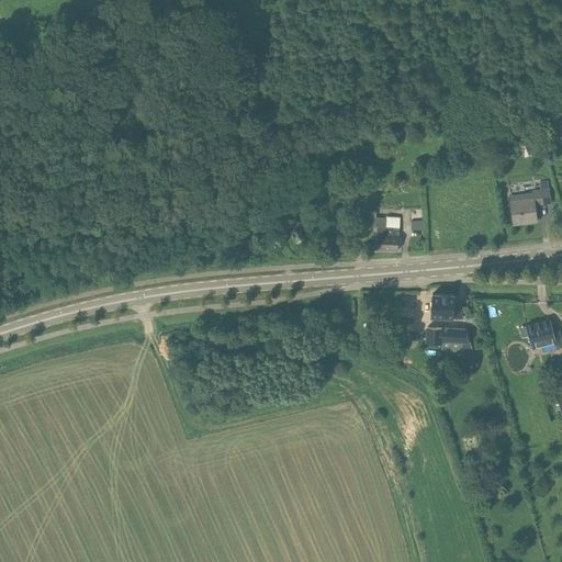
[(555,135),(553,125),(540,130),(546,145),(559,141),(557,135),(555,135)]
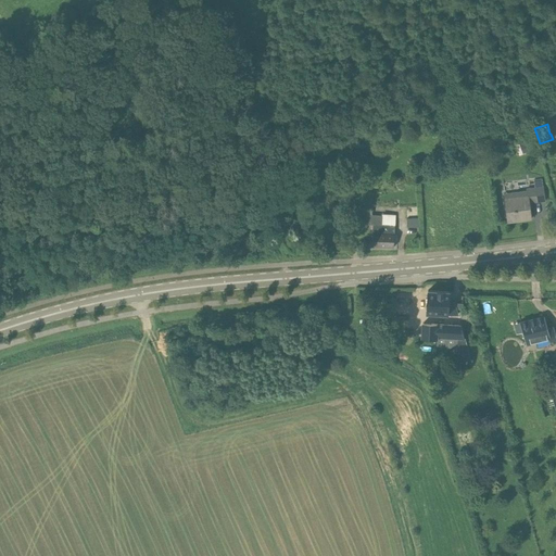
[(520,156),(533,152),(529,142),(517,147),(520,156)]
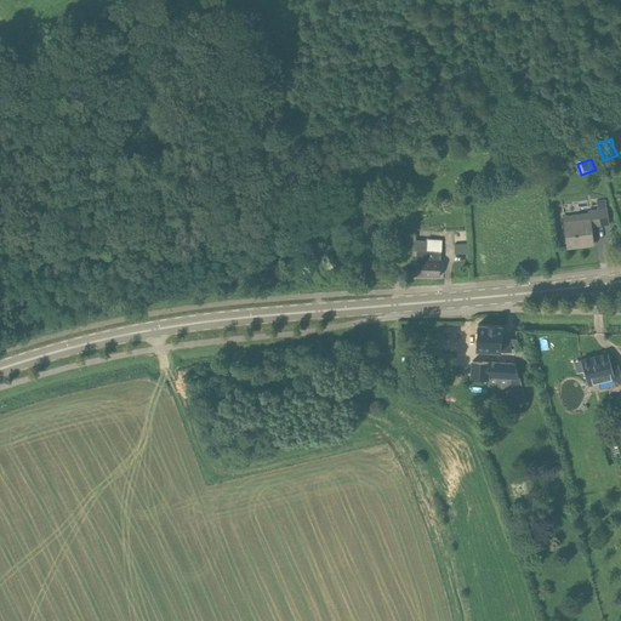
[(590,220),(565,223),(568,249),(593,245),(591,227),(609,224),(605,200),(597,200),(598,210),(588,211),(590,220)]
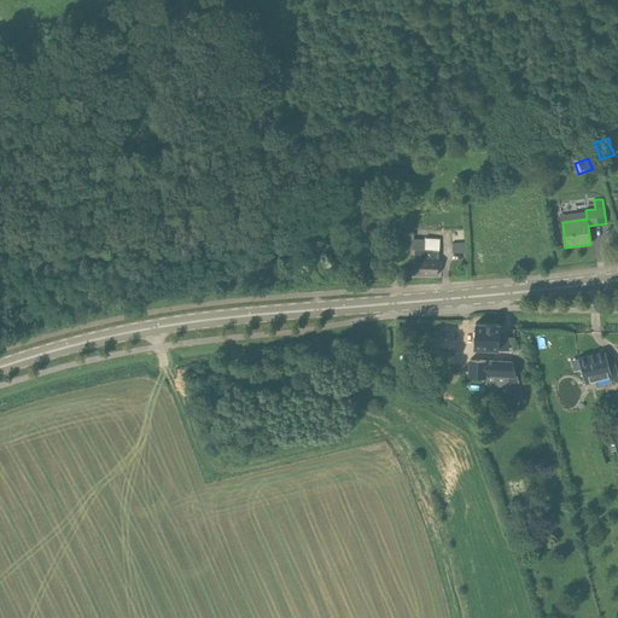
[(403,243),(414,243),(414,229),(403,229),(403,243)]
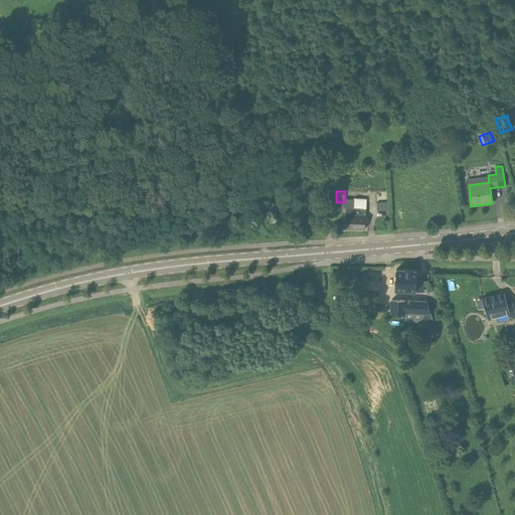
[(389,202),(376,202),(377,211),(389,210),(389,202)]
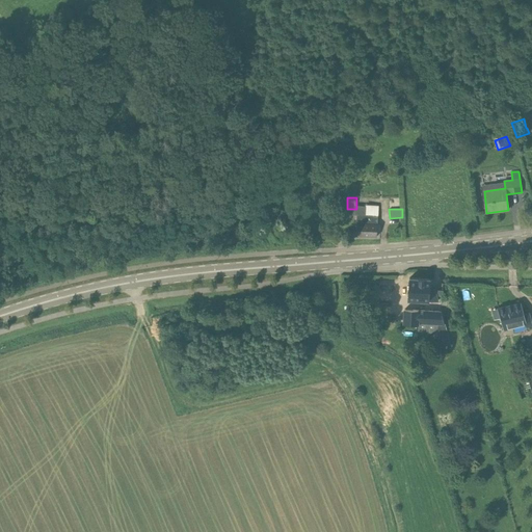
[(357,215),(355,235),(377,237),(378,217),(357,215)]
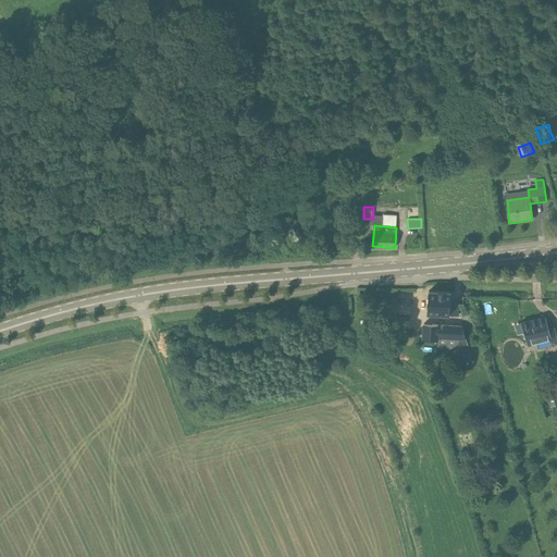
[(458,314),(455,302),(450,302),(450,293),(429,292),(428,314),(458,314)]
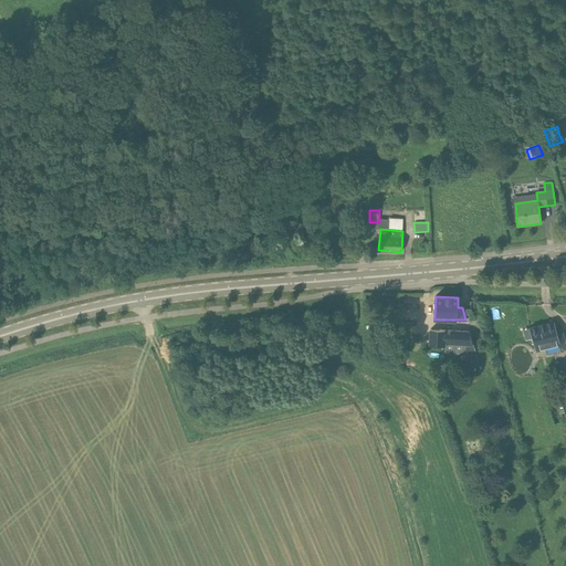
[(554,323),(530,328),(535,350),(559,345),(561,348),(565,346),(565,342),(564,334),(557,336),(554,323)]
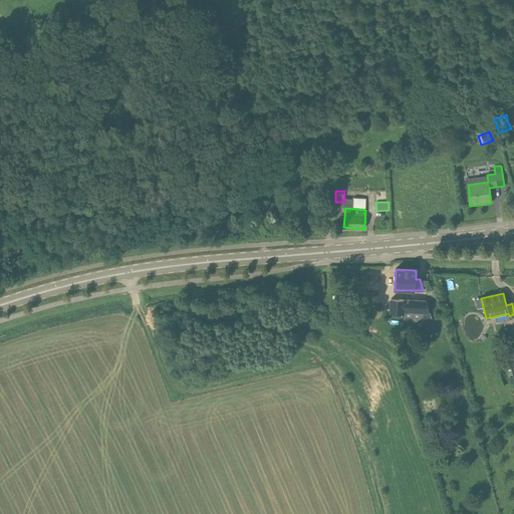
[(335,296),(336,308),(351,306),(350,296),(335,296)]
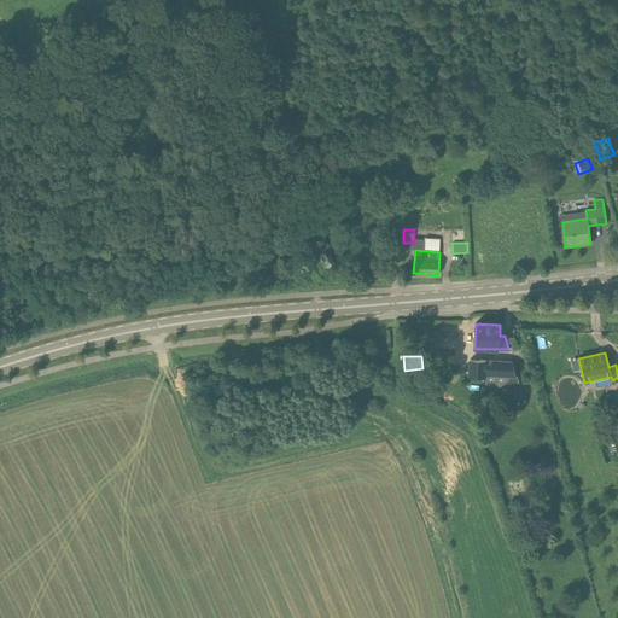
[(508,401),(523,402),(512,362),(471,360),(471,371),(468,371),(467,377),(487,378),(488,375),(494,377),(493,386),(508,388),(508,401)]
